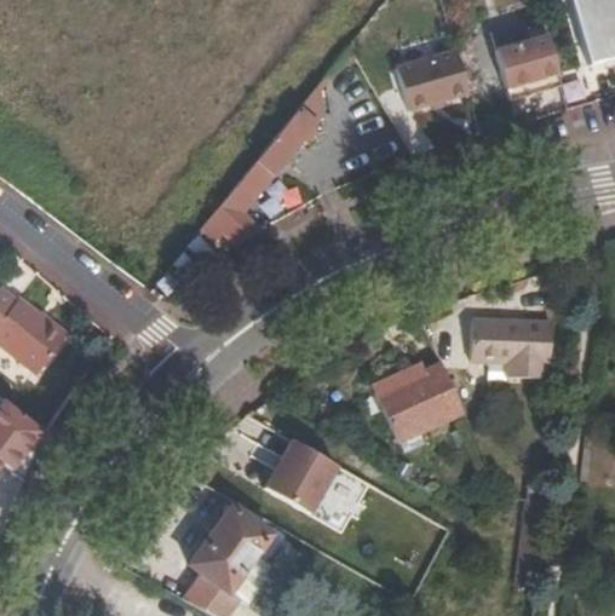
[(573,0),(591,62),(607,57),(607,58),(614,56),(614,0),(573,0)]
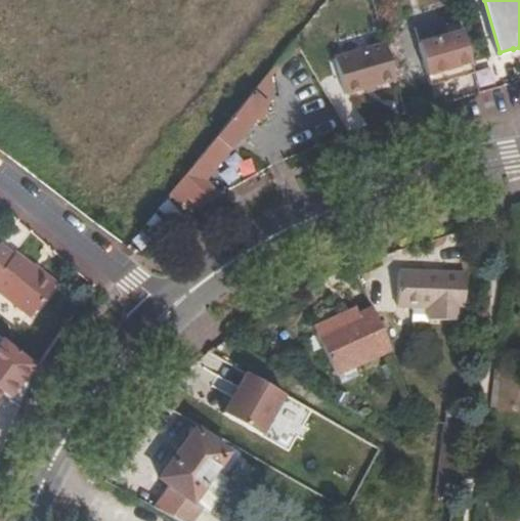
[(479,23),(476,8),(462,11),(465,27),(479,23)]
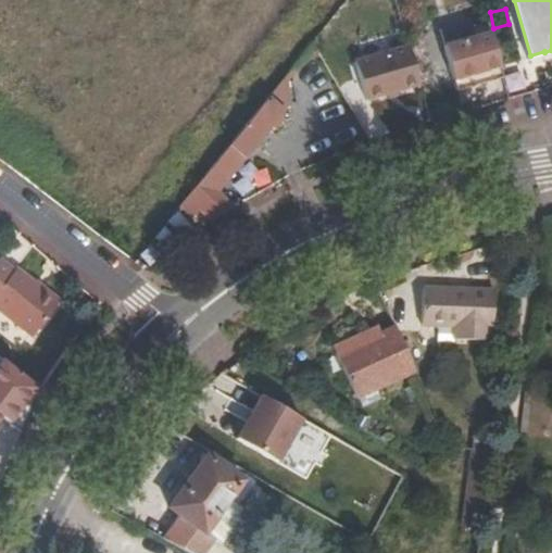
[(448,44),(477,36),(474,26),(458,32),(456,29),(444,33),(448,44)]
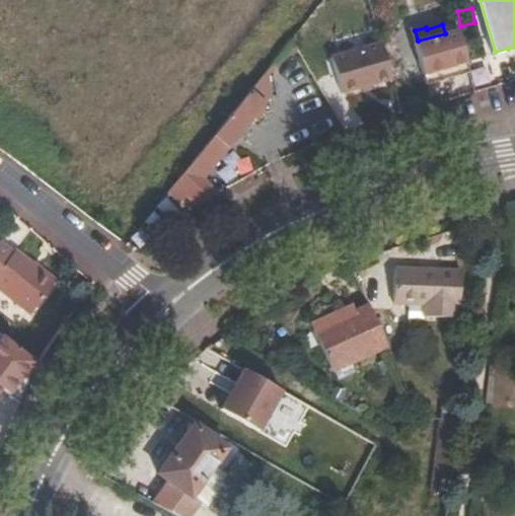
[(445,33),(418,41),(416,42),(417,48),(406,51),(413,76),(453,65),(445,33)]
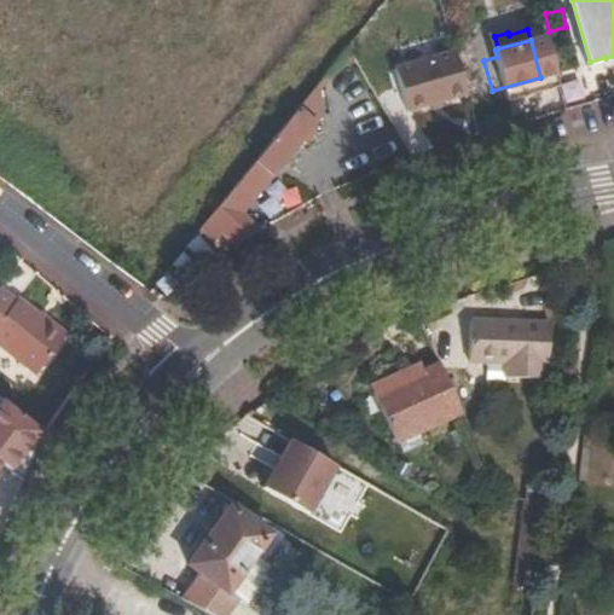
[(457,50),(397,68),(407,111),(469,92),(457,50)]
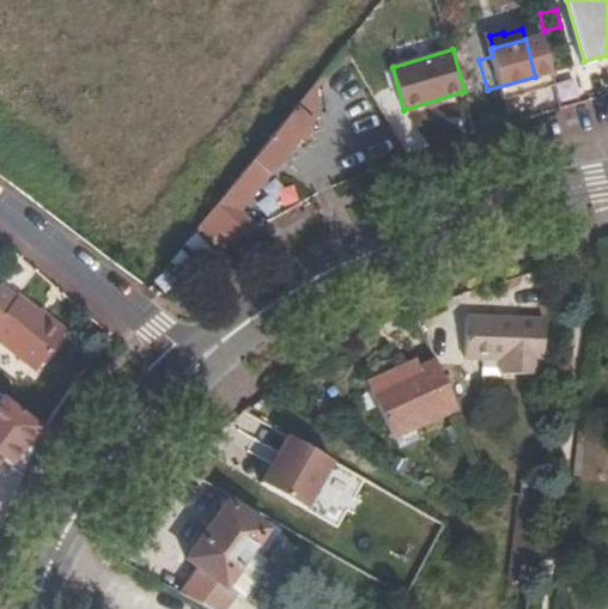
[(462,64),(474,61),(472,50),(460,54),(462,64)]
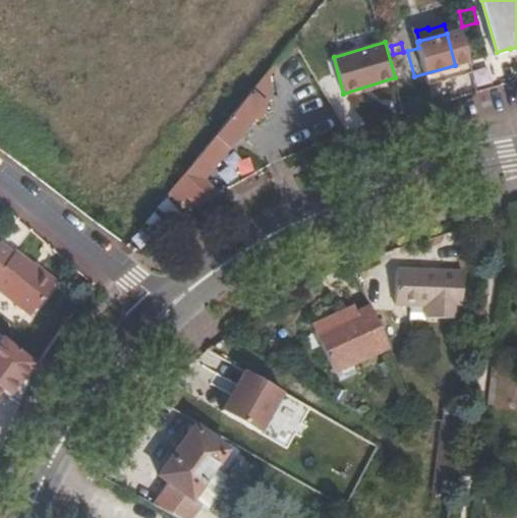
[(516,50),(496,55),(501,79),(516,75),(516,50)]
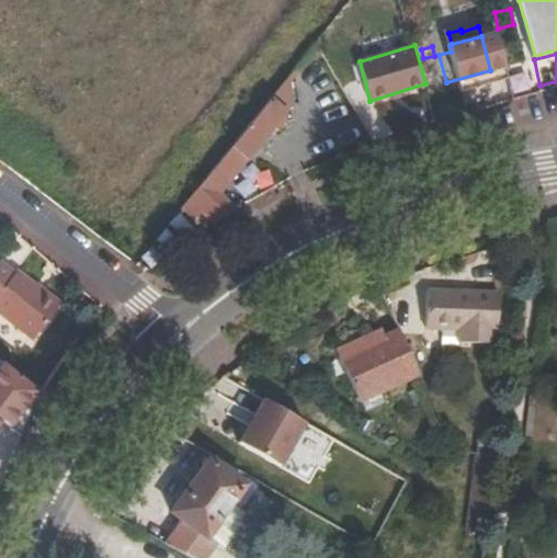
[(205,211),(217,220),(238,205),(237,204),(219,192),(224,188),(272,127),(277,131),(285,120),(283,115),(293,102),(290,75),(184,206),(200,217),(205,211)]
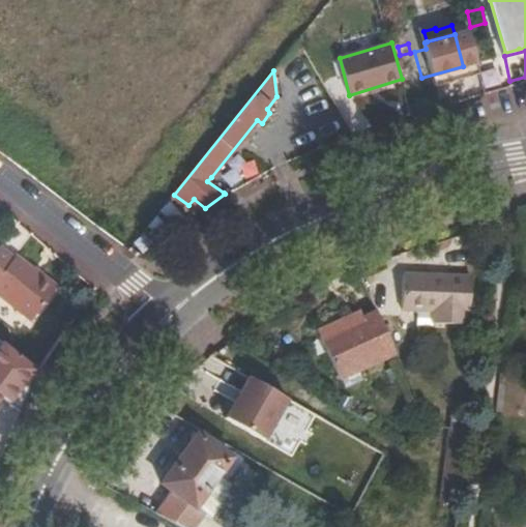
[(207,181),(224,193),(226,189),(211,177),(207,181)]
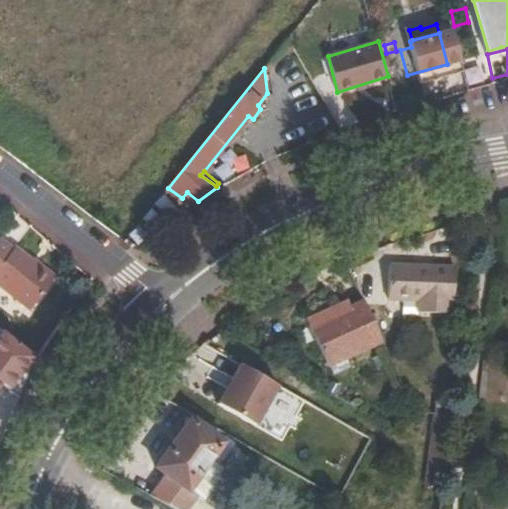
[(55,278),(15,247),(0,265),(0,286),(30,310),(55,278)]
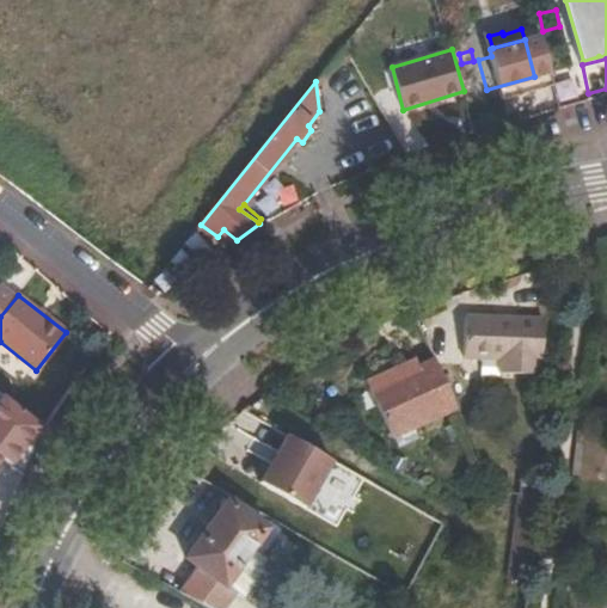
[(504,355),(503,370),(543,372),(543,356),(547,356),(550,317),(467,314),(467,354),(504,355)]
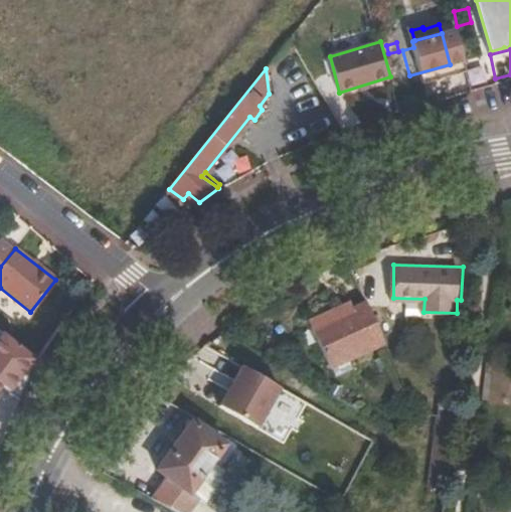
[(314,324),(354,307),(350,300),(311,318),(314,324)]
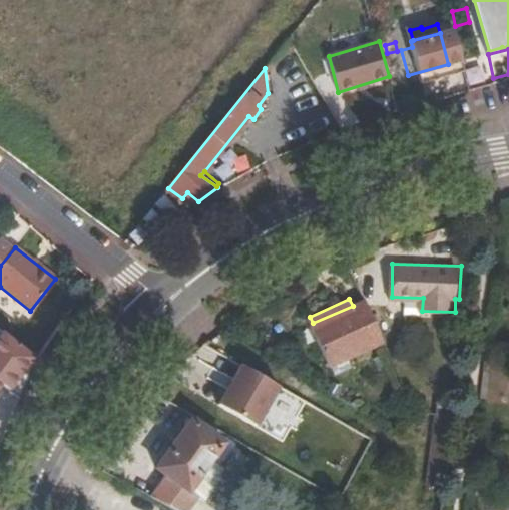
[(330,364),(386,340),(368,299),(353,306),(313,323),(330,364)]
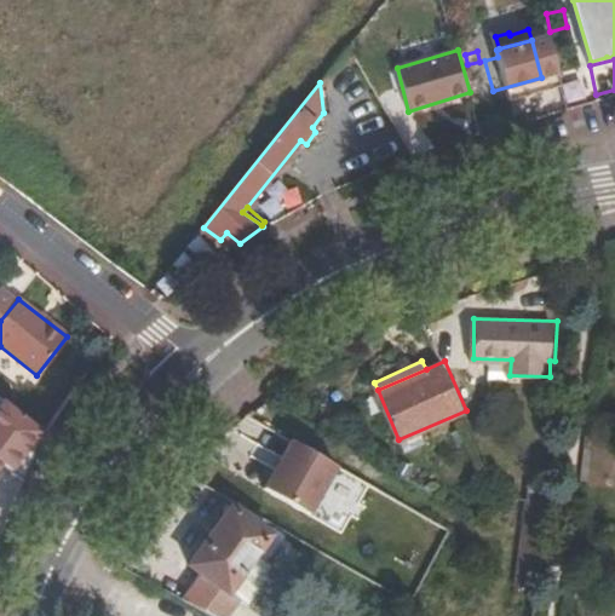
[(28,438),(38,425),(15,409),(5,421),(28,438)]
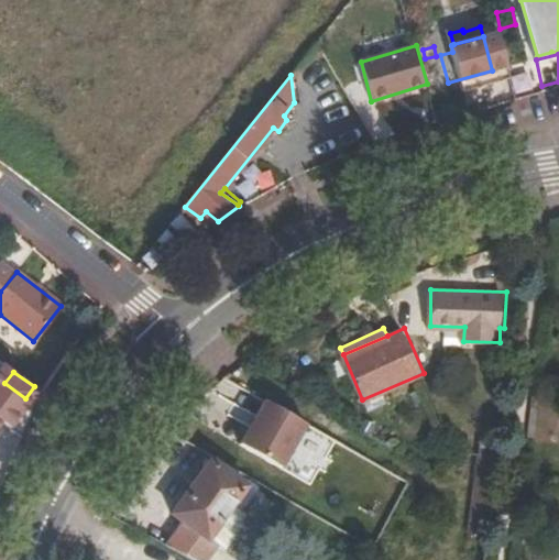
[(262,443),(280,413),(239,388),(220,419),(262,443)]
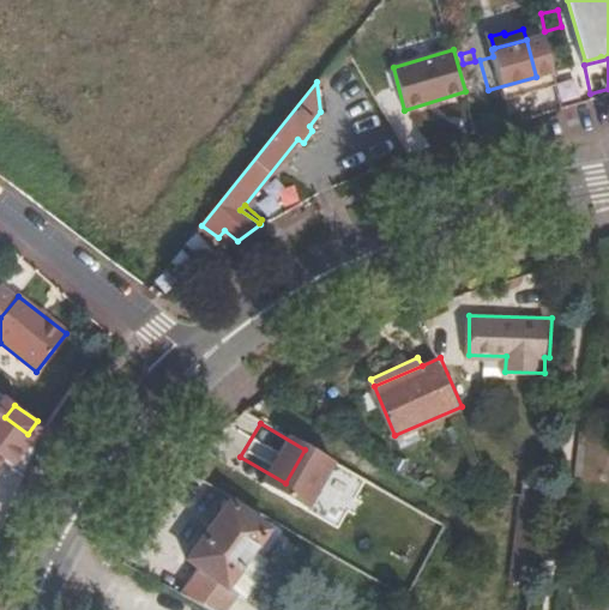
[(305,495),(324,460),(305,450),(285,483),(305,495)]
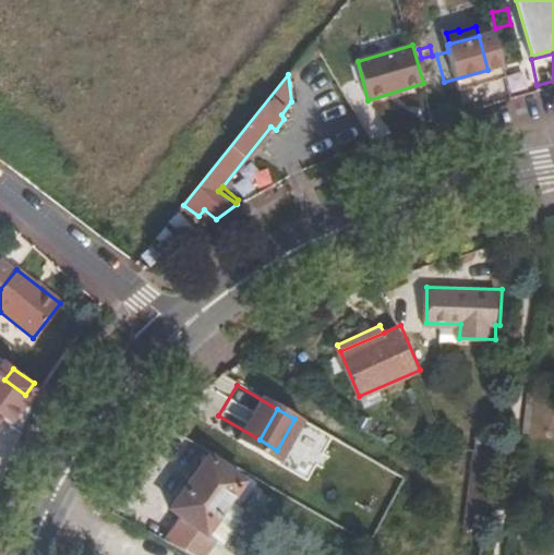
[(478,451),(497,454),(498,442),(480,437),(478,451)]
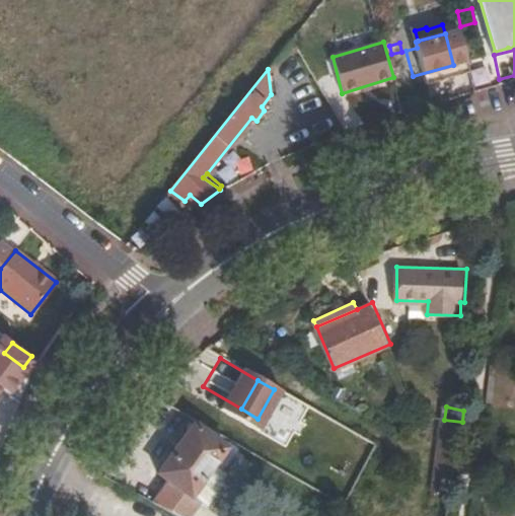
[(462,422),(444,420),(438,462),(456,465),(462,422)]
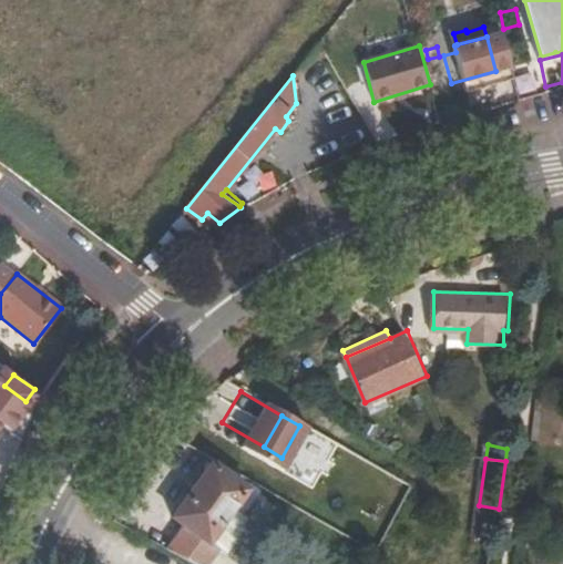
[(186,522),(169,546),(200,563),(206,563),(219,546),(211,541),(235,506),(244,512),(259,489),(251,483),(247,486),(213,461),(175,513),(186,522)]
